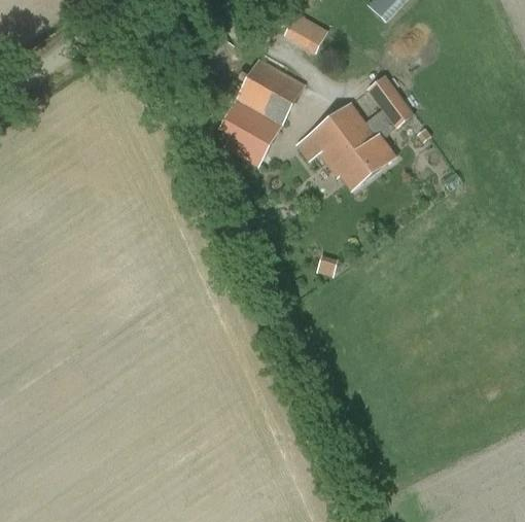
[(371,0),(366,5),(382,20),(399,0),(371,0)]
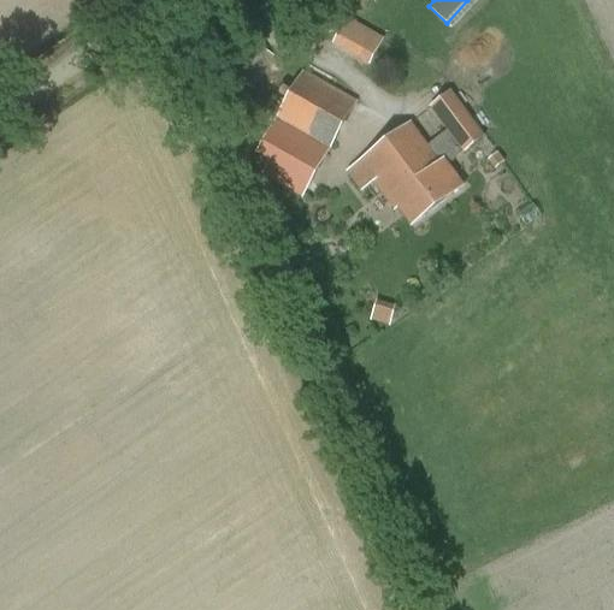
[(330,40),(366,60),(382,34),(346,13),(330,40)]
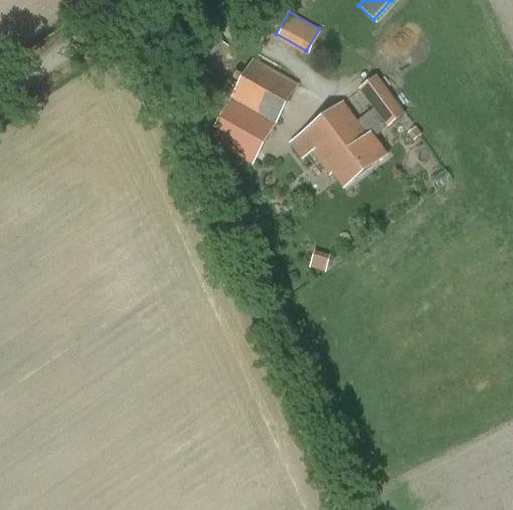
[(216,144),(249,163),(297,81),(251,56),(211,125),(222,132),(216,144)]
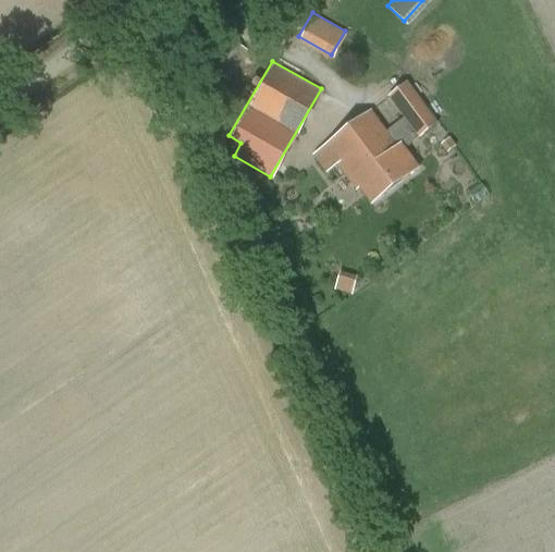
[(311,151),(324,169),(335,161),(354,186),(357,184),(369,199),(416,164),(402,145),(434,120),(405,80),(386,94),(403,114),(384,129),(369,108),(311,151)]
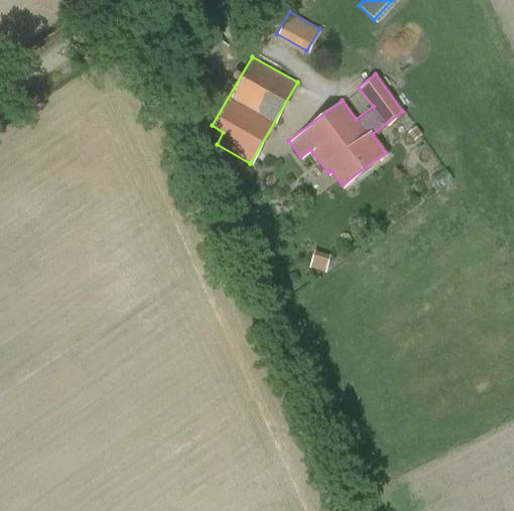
[(312,264),(330,267),(332,254),(314,251),(312,264)]
